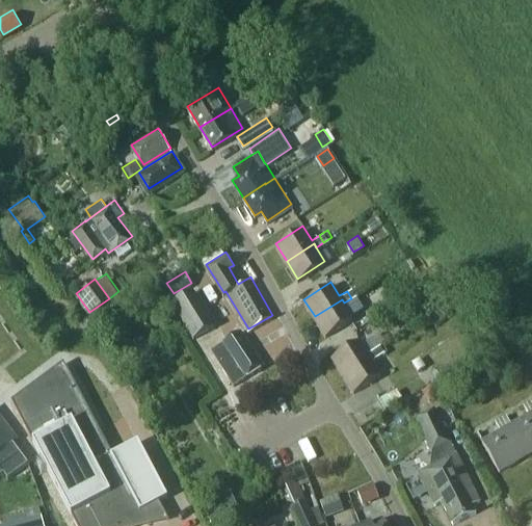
[(347,291),(351,298),(358,293),(354,286),(347,291)]
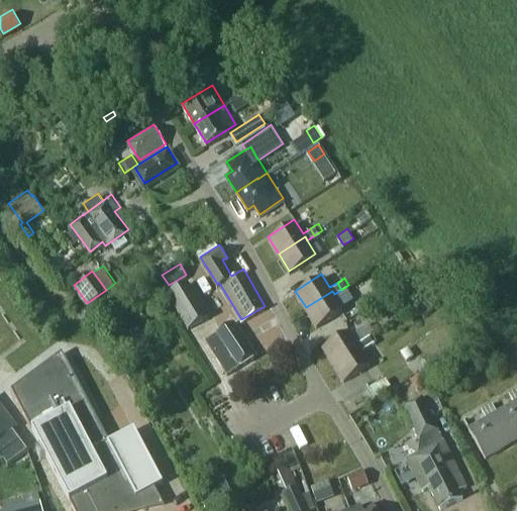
[(168,292),(188,326),(209,314),(188,280),(168,292)]
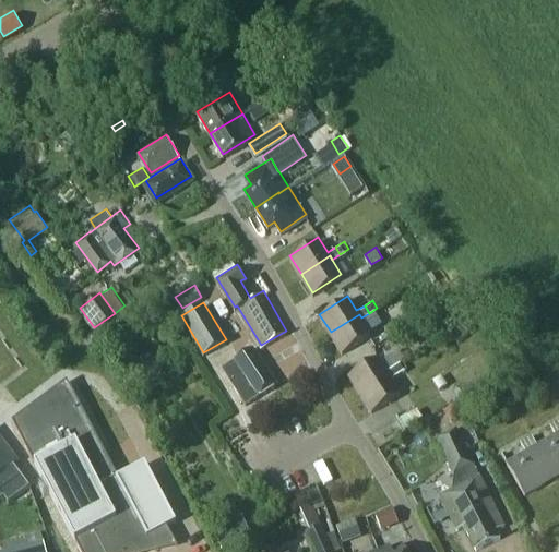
[(370,332),(361,318),(359,314),(331,332),(342,350),(370,332)]
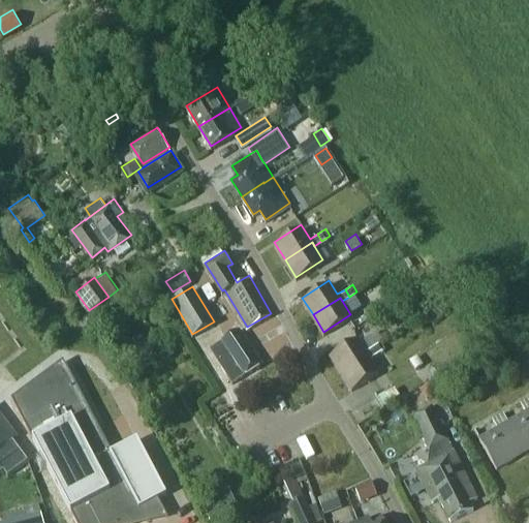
[(439,307),(428,314),(433,321),(443,313),(439,307)]
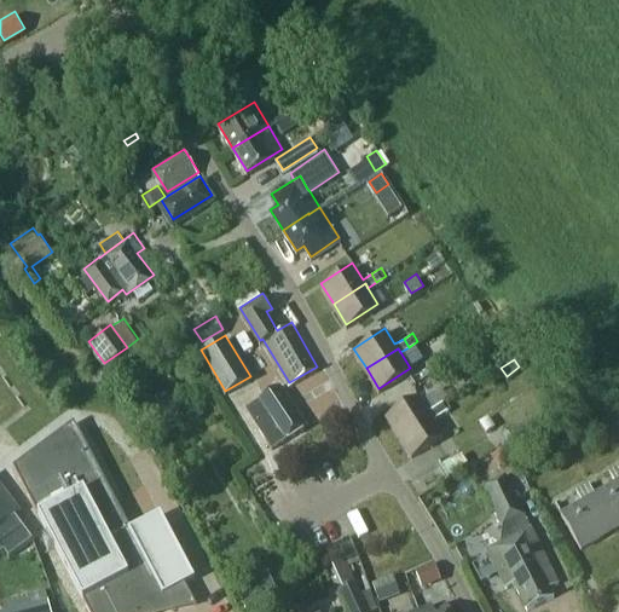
[(162,382),(155,387),(160,396),(167,391),(162,382)]
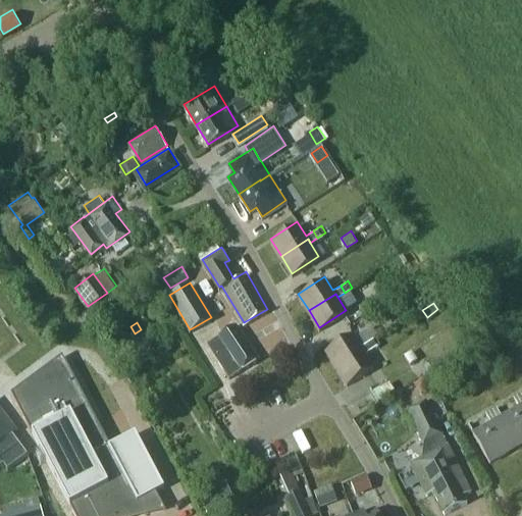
[(259,356),(236,322),(207,341),(229,375),(259,356)]
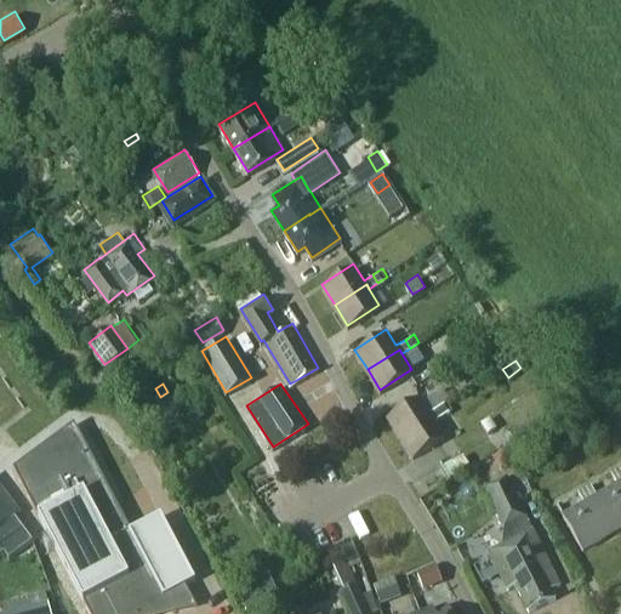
[(443,413),(438,404),(428,410),(419,394),(387,414),(400,435),(432,414),(434,419),(443,413)]
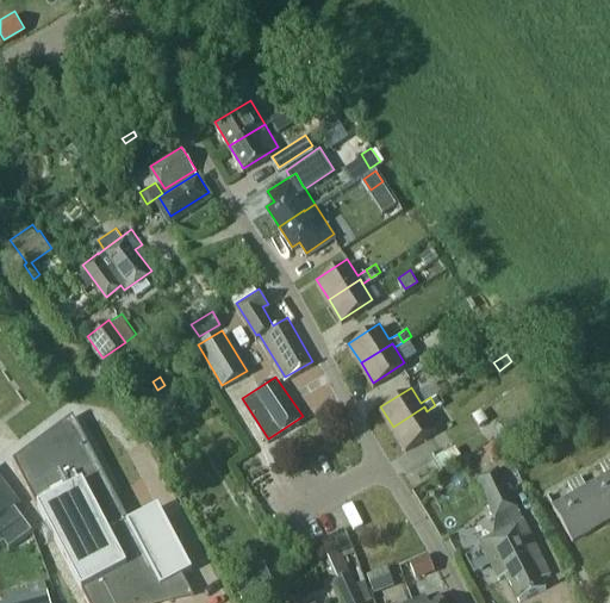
[(440,391),(430,397),(435,405),(444,399),(440,391)]
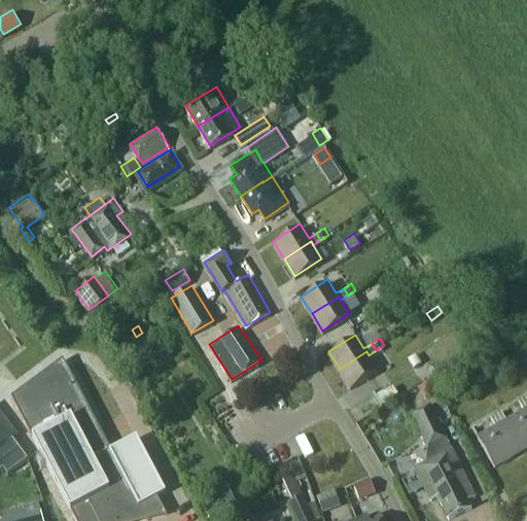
[(377,369),(369,355),(366,351),(340,369),(350,386),(377,369)]
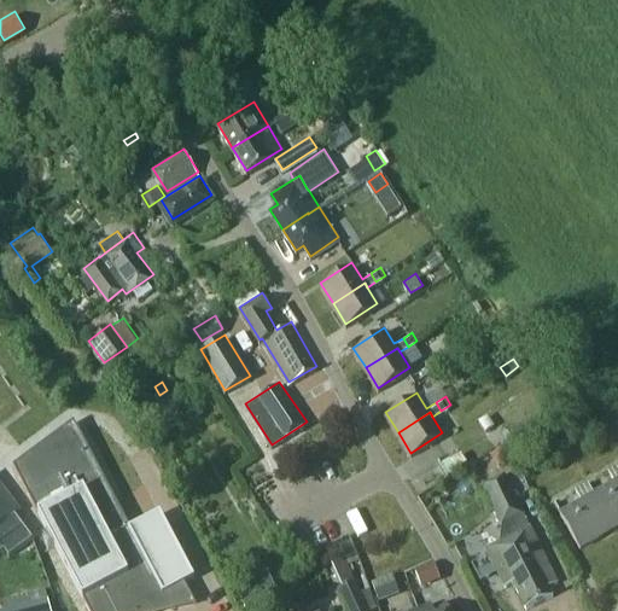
[(489,413),(481,418),(487,428),(495,423),(489,413)]
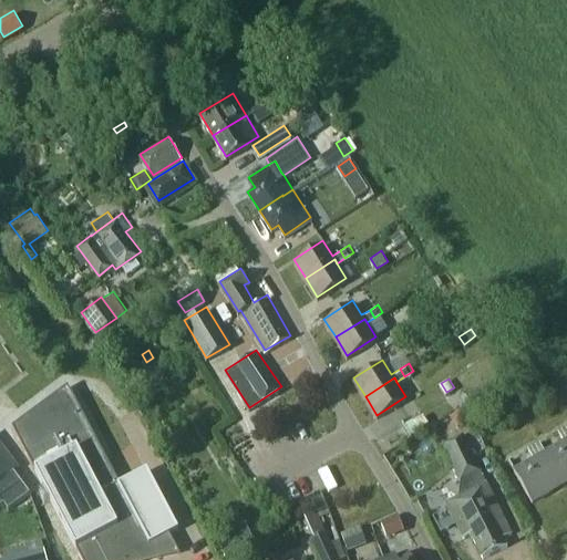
[(23,414),(11,425),(82,559),(133,559),(142,558),(135,547),(177,526),(147,466),(119,480),(65,383),(52,393),(57,401),(24,418),(23,414)]
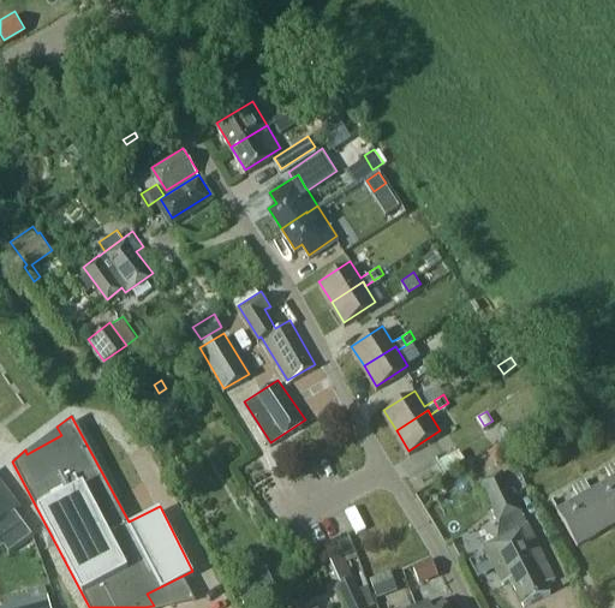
[(503,437),(487,447),(495,460),(512,451),(503,437)]
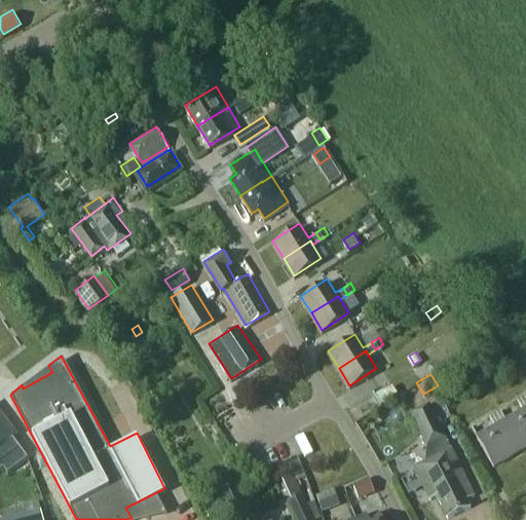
[(522,446),(525,444),(525,392),(517,398),(522,407),(505,417),(522,446)]
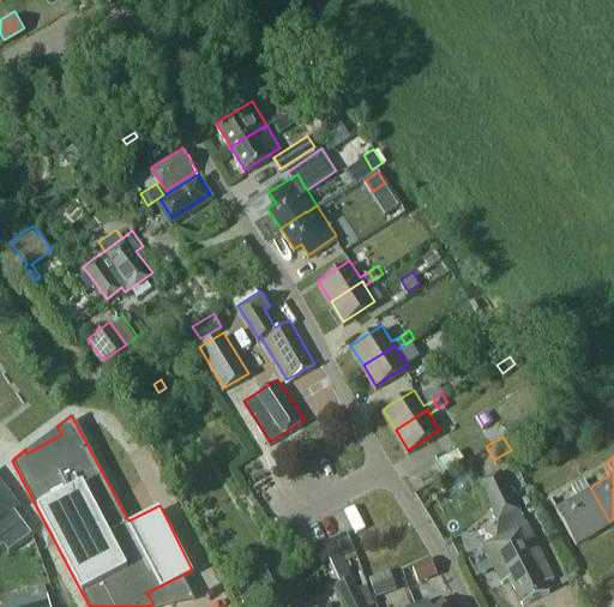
[(499,468),(479,479),(499,517),(497,534),(482,541),(503,578),(510,575),(523,601),(549,588),(545,578),(554,575),(527,518),(527,520),(500,468),(499,468)]
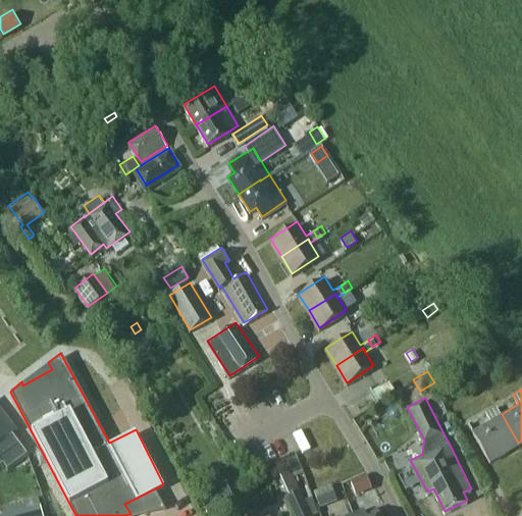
[(518,443),(502,414),(497,404),(484,411),(490,420),(473,430),(489,459),(518,443)]
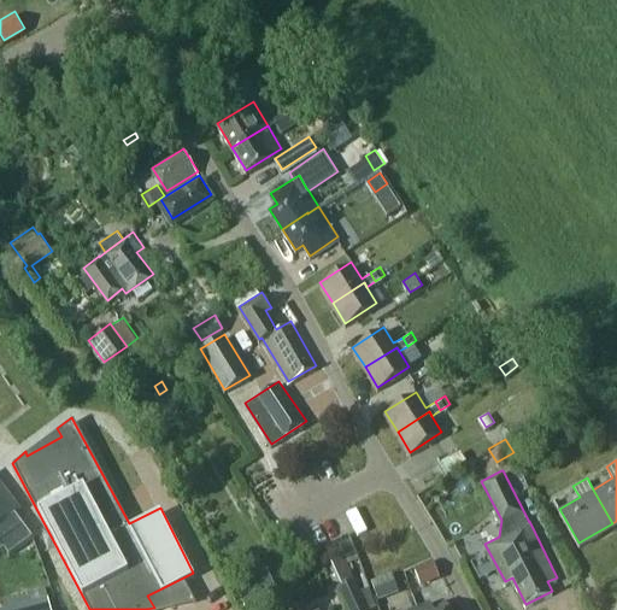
[(0,520),(15,509),(19,506),(0,480),(0,520)]
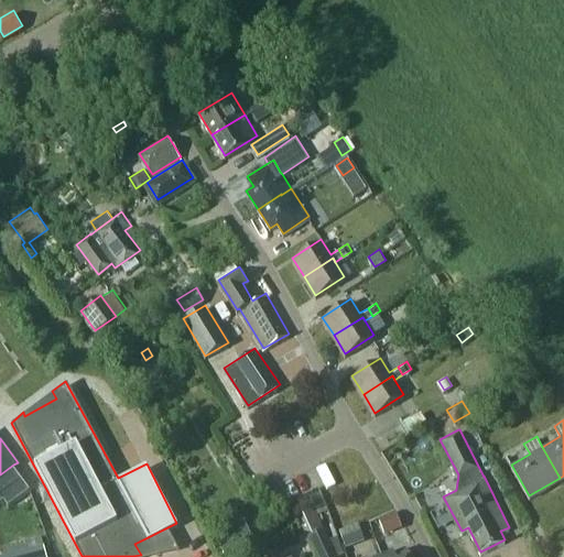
[(9,502),(30,487),(13,465),(0,474),(0,499),(4,495),(9,502)]
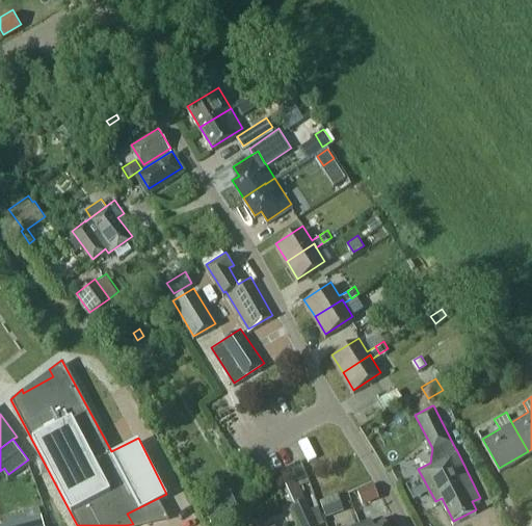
[(374,480),(357,487),(363,502),(379,496),(374,480)]
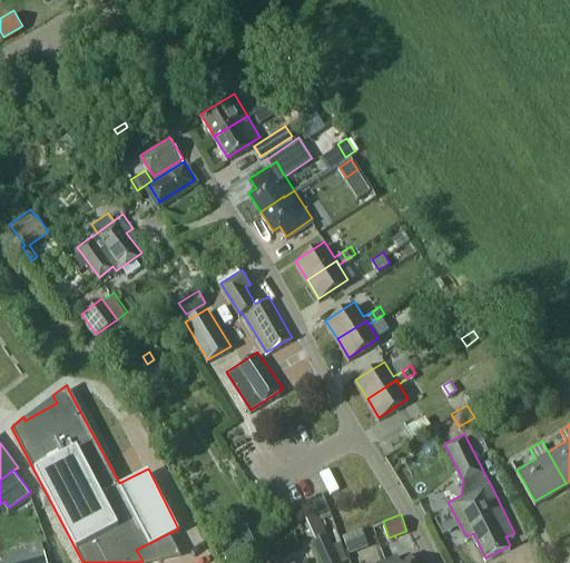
[(219,540),(228,556),(246,547),(253,544),(256,543),(244,515),(227,523),(232,534),(219,540)]
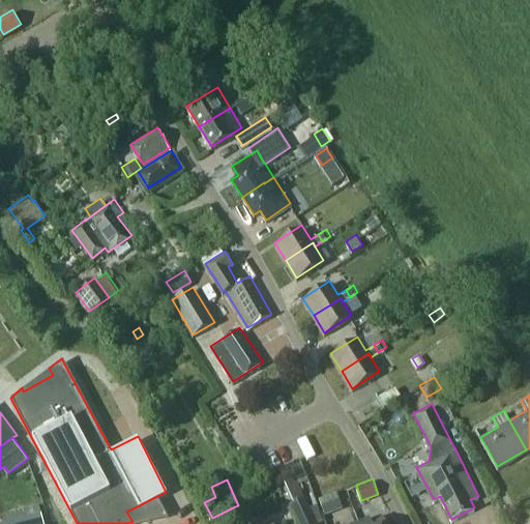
[(319,496),(325,512),(343,504),(336,489),(319,496)]
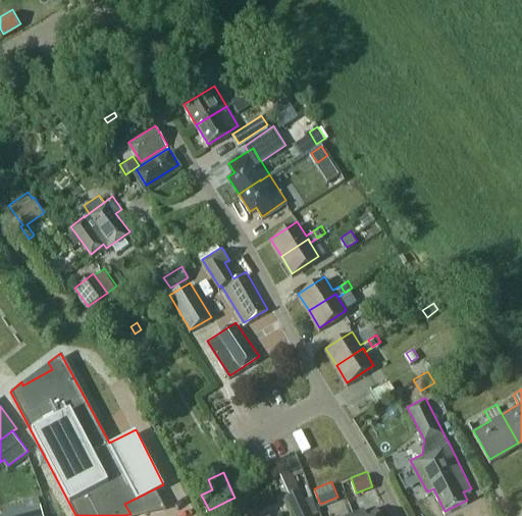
[(310,515),(312,515),(300,487),(285,495),(295,515),(310,515)]
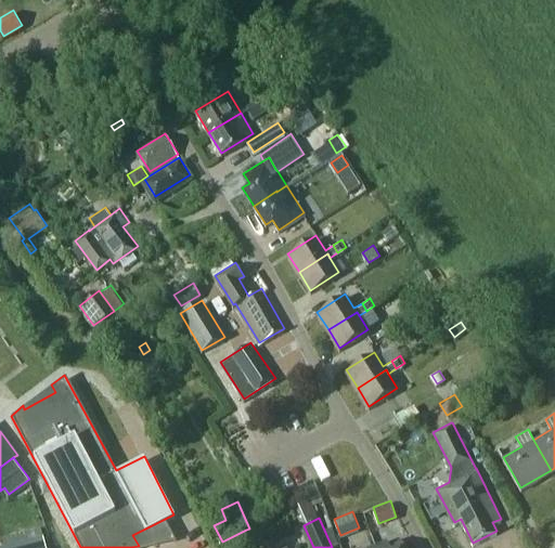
[(41,524),(3,534),(7,544),(43,534),(41,524)]
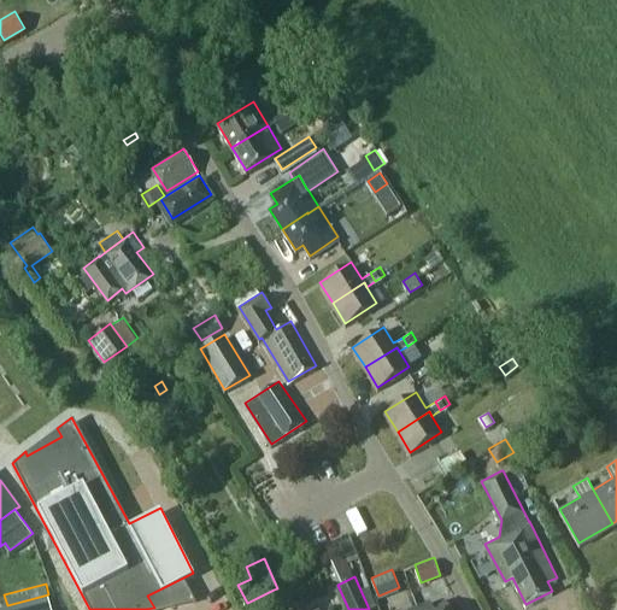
[(52,609),(48,594),(7,605),(0,606),(0,609),(52,609)]
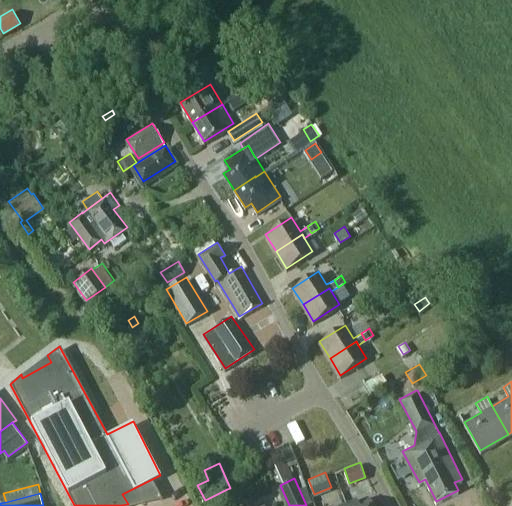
[(348,504),(348,505),(372,505),(369,496),(348,504)]
